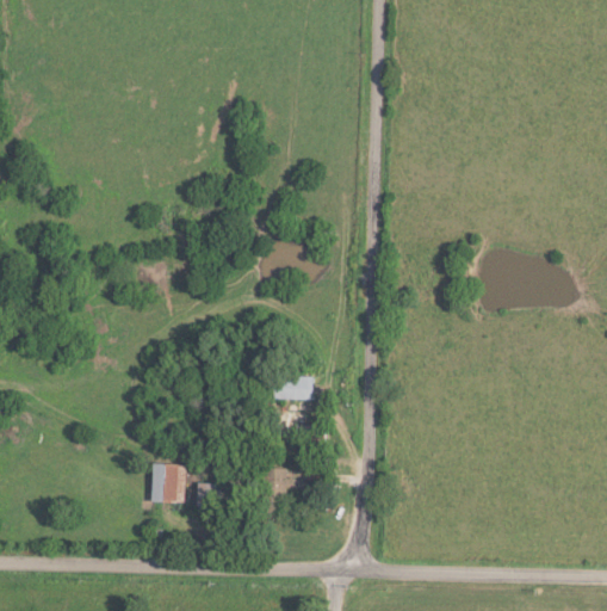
[(314,376),(272,376),(272,400),(314,400),(314,376)]
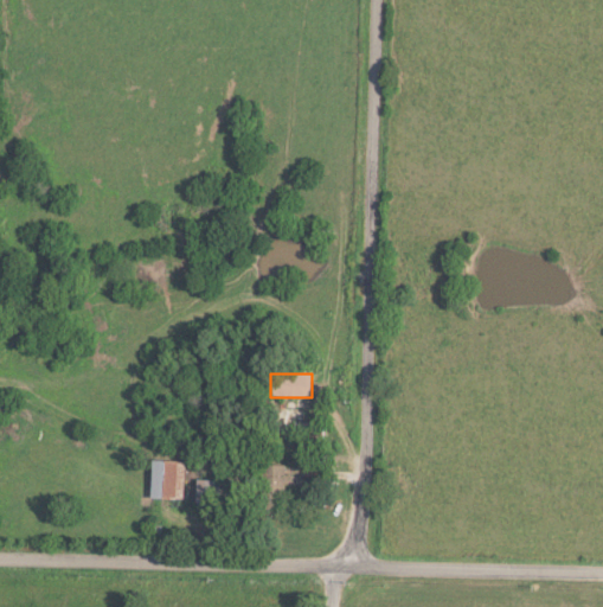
[(322,421),(290,421),(290,441),(322,441),(322,421)]
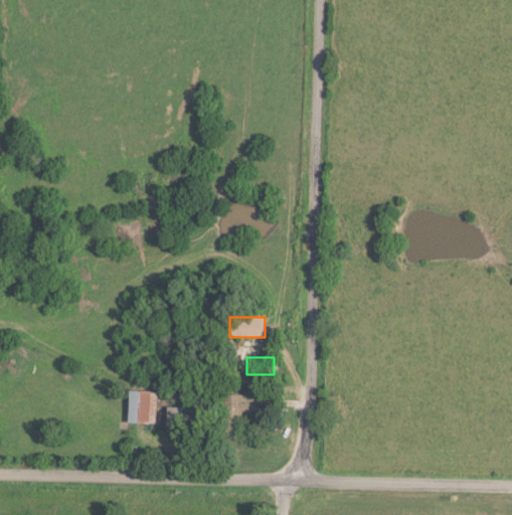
[(155,423),(155,389),(129,389),(129,423),(155,423)]
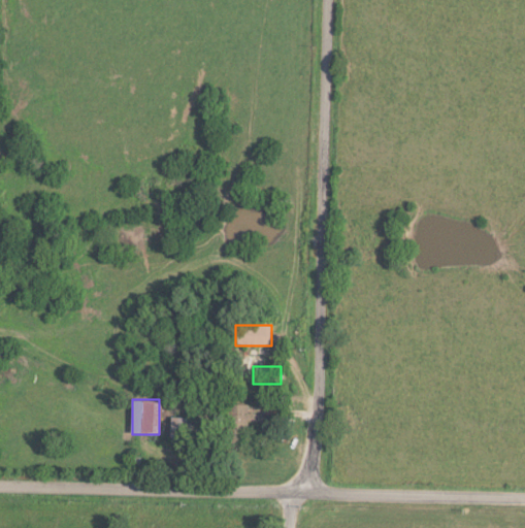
[(248,447),(248,421),(256,421),(256,404),(228,404),(228,447),(248,447)]
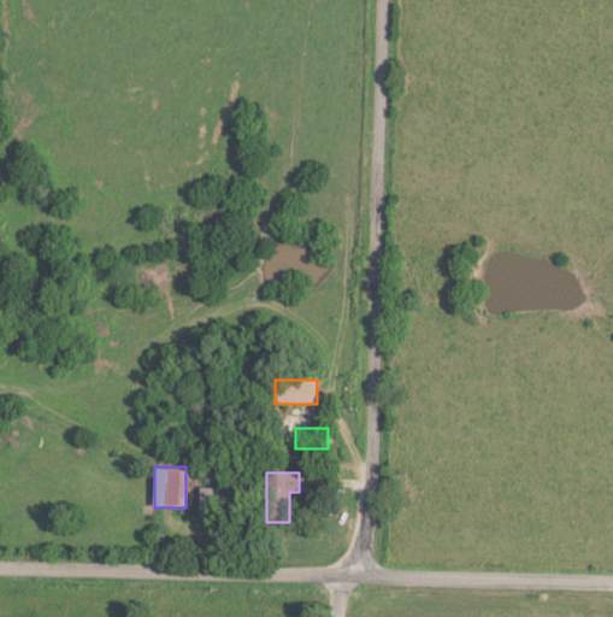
[(223,511),(223,487),(196,487),(196,511),(223,511)]
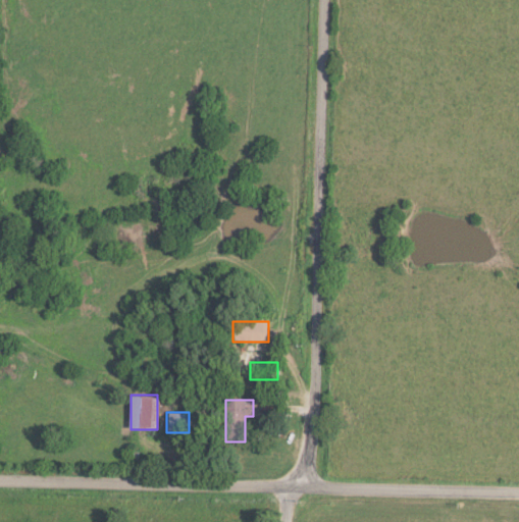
All buildings are outlined.
